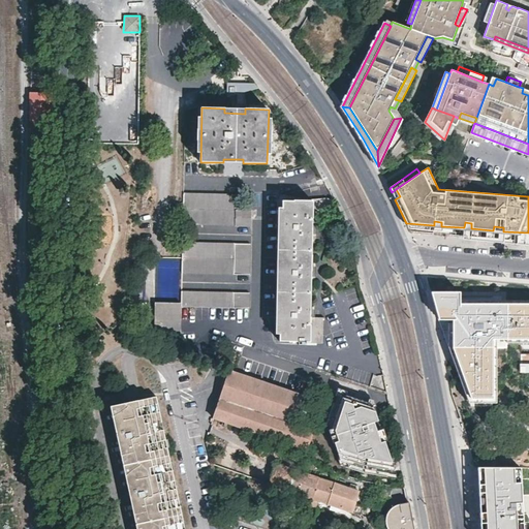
[(236,193),(184,192),(183,224),(251,225),(251,210),(235,210),(236,193)]
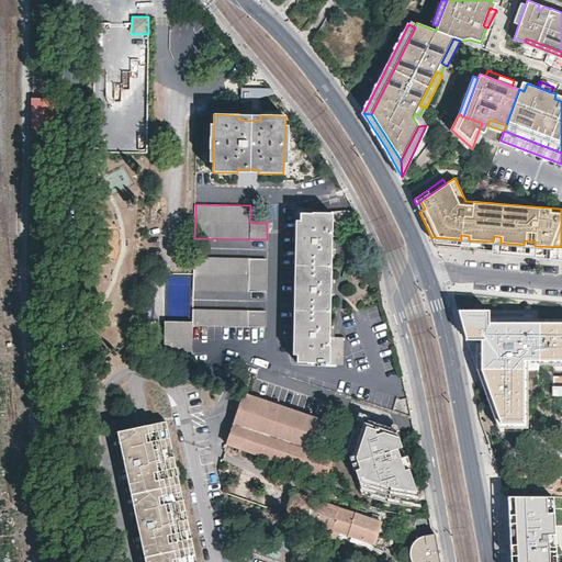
[(301,213),(300,221),(298,355),(298,363),(316,363),(317,368),(325,368),(325,363),(341,363),(341,338),(329,338),(332,240),(344,240),(344,214),(301,213)]
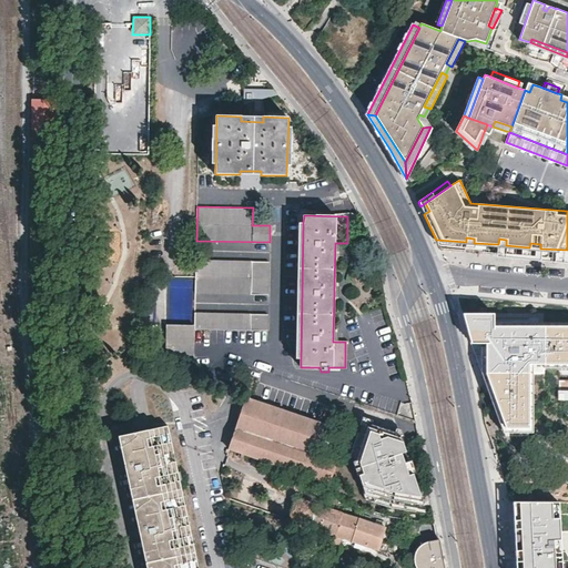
[(466,242),(437,240),(439,245),(497,250),(497,244),(474,243),(466,242)]
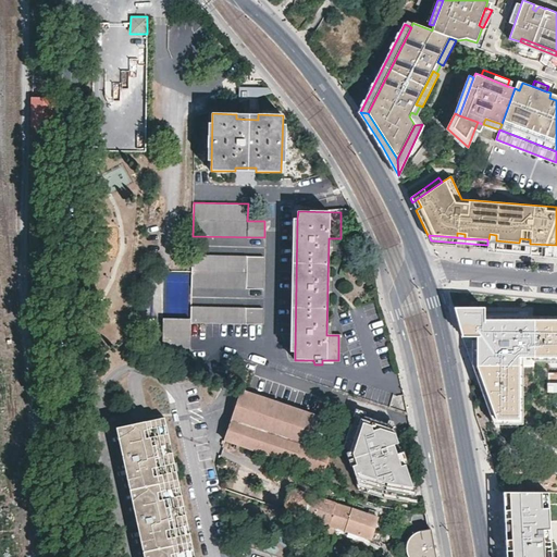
[(489,239),(487,239),(487,245),(486,248),(556,254),(556,245),(530,244),(519,243),(496,240),(489,239)]
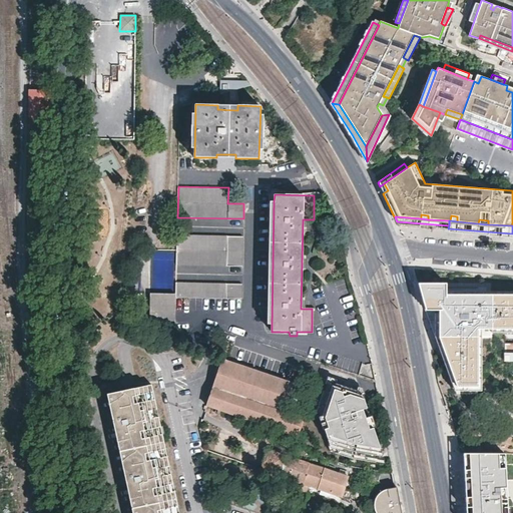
[(242,236),(176,234),(176,265),(242,266),(242,236)]
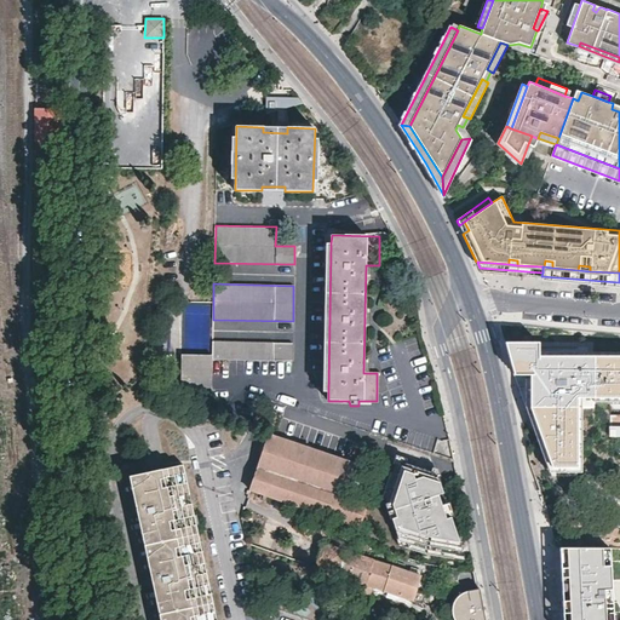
[(212,342),(212,355),(212,359),(292,361),(292,343),(212,342)]
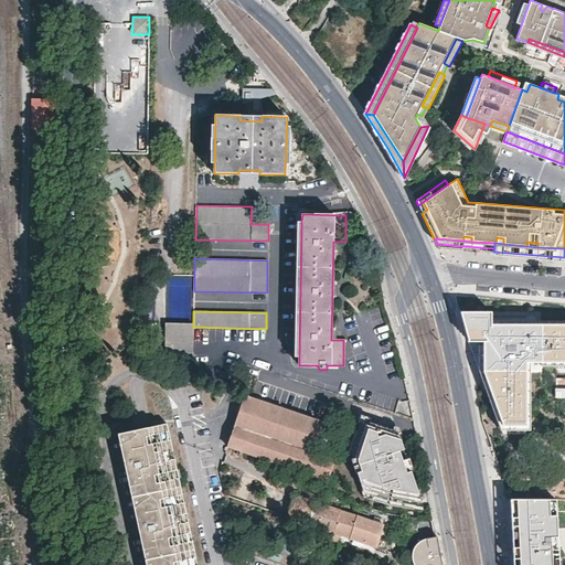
[(564,364),(564,326),(492,327),(492,313),(460,313),(468,342),(482,341),(482,374),(502,429),(529,429),(530,365),(564,364)]
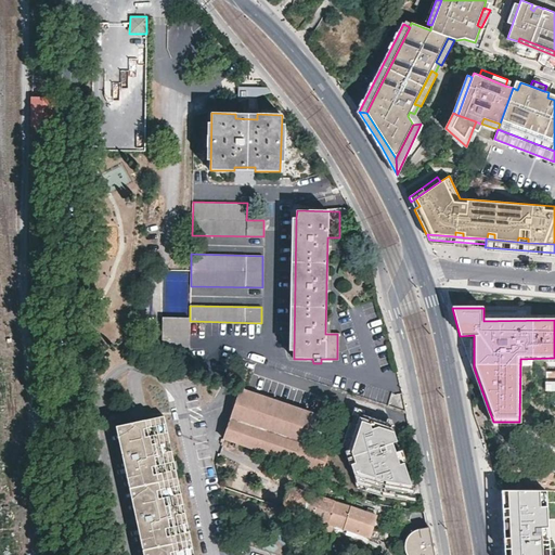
[(190,321),(190,318),(163,318),(162,346),(189,346),(190,321)]
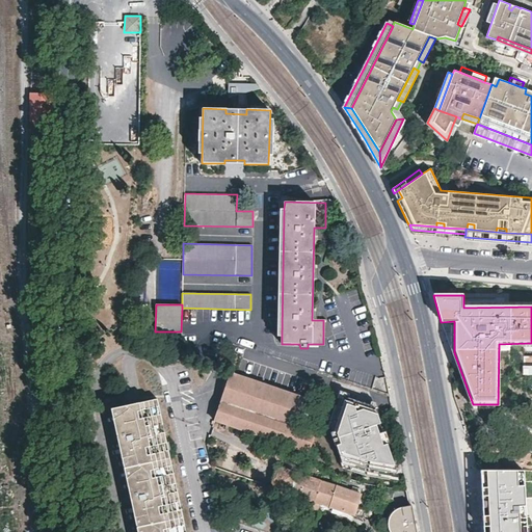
[(258,435),(308,452),(314,432),(294,425),(303,398),(230,372),(213,420),(258,435)]
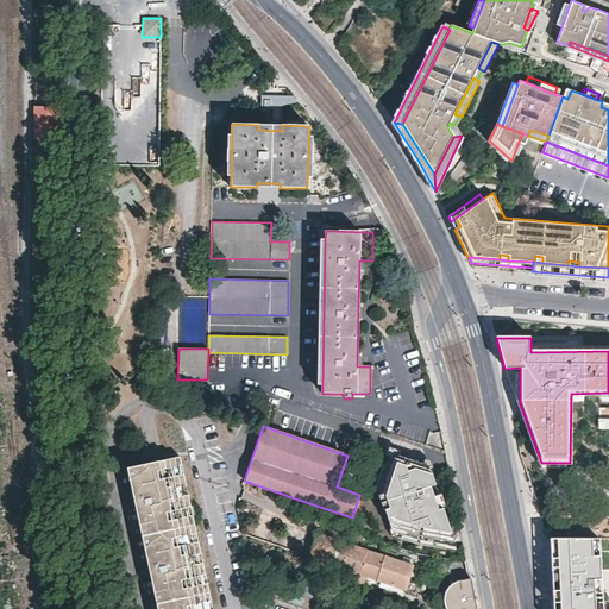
[(428,465),(427,463),(391,451),(390,453),(428,465)]
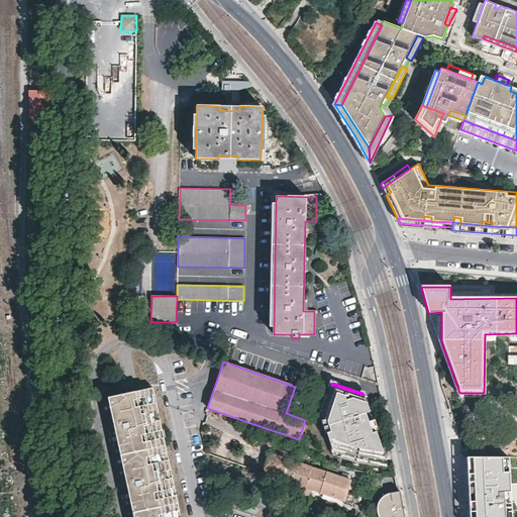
[(387,467),(364,395),(331,385),(328,395),(324,406),(341,457),(354,461),(387,467)]
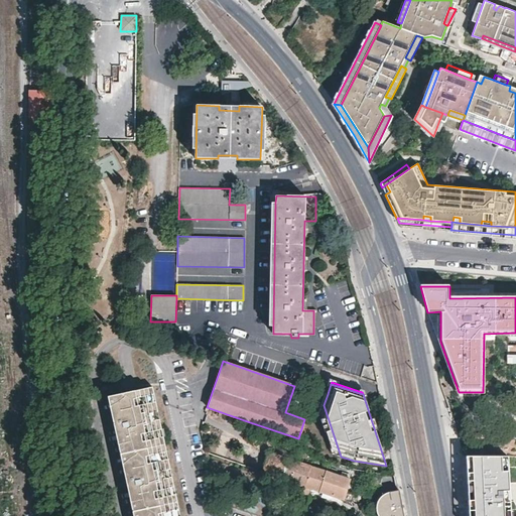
[(180,515),(152,387),(117,395),(121,415),(122,419),(118,420),(119,424),(120,429),(124,428),(135,478),(130,479),(131,483),(132,487),(137,486),(143,515),(180,515)]
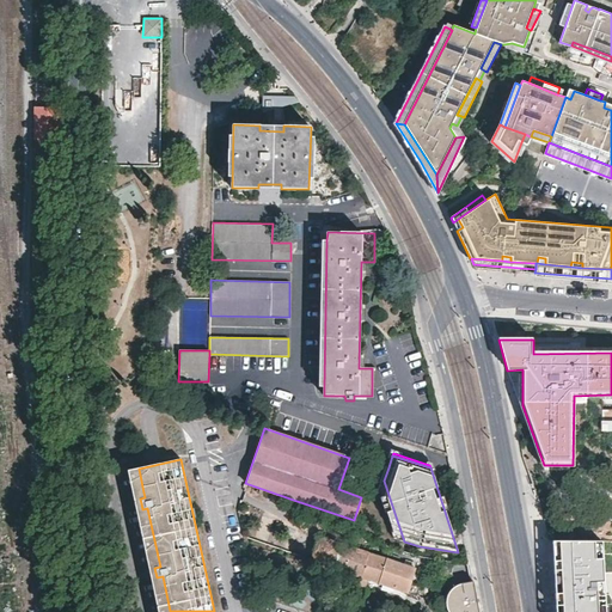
[(385,466),(379,487),(384,481),(389,467),(385,466)]
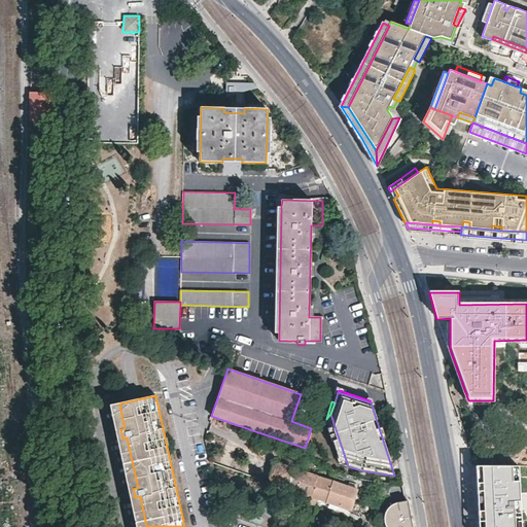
[(124,424),(119,403),(114,405),(119,425),(124,424)]
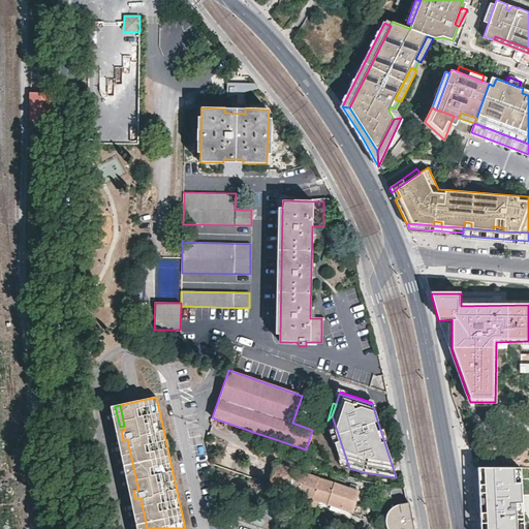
[(332,415),(328,421),(341,465),(349,468),(332,415)]
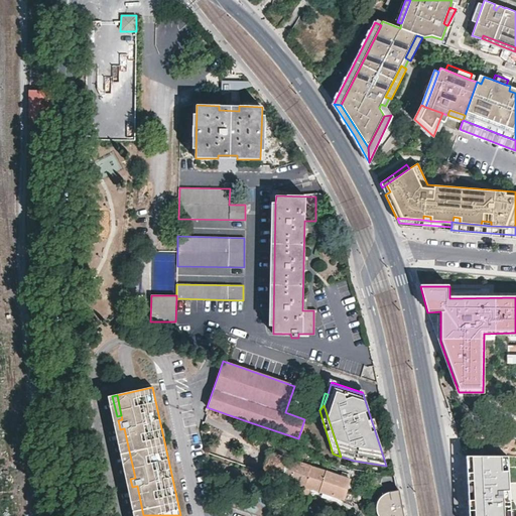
[(135,478),(124,428),(120,429),(130,479),(135,478)]
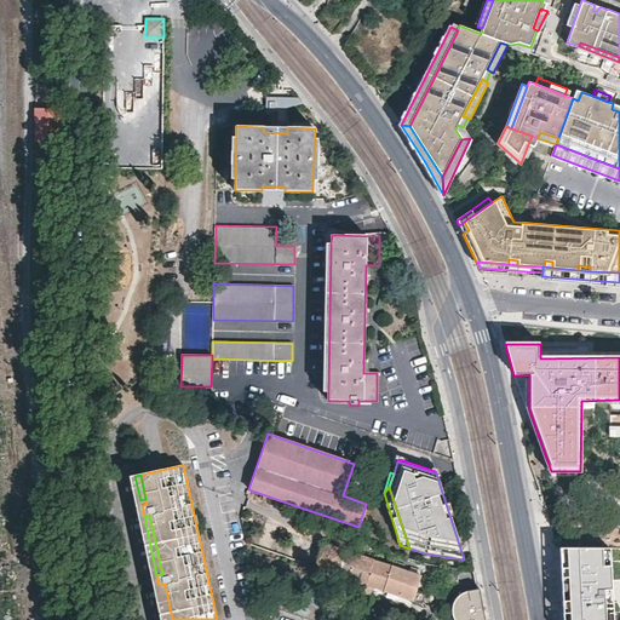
[(357,583),(366,585),(373,560),(350,552),(323,544),(315,568),(357,583)]
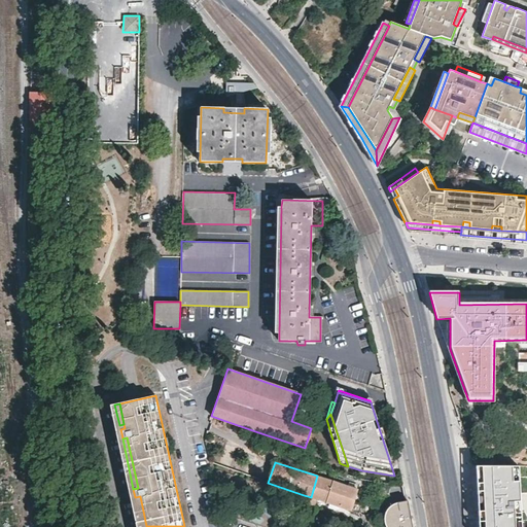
[(523,526),(521,466),(476,466),(480,526),(523,526)]
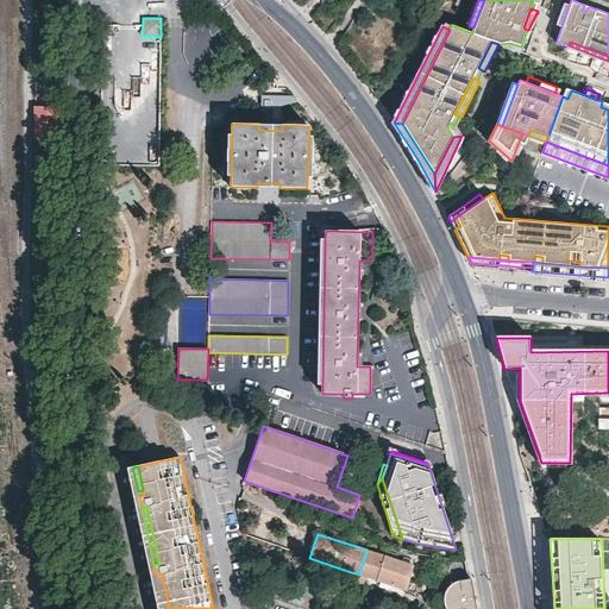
[(406,590),(409,581),(413,565),(366,550),(359,575),(406,590)]
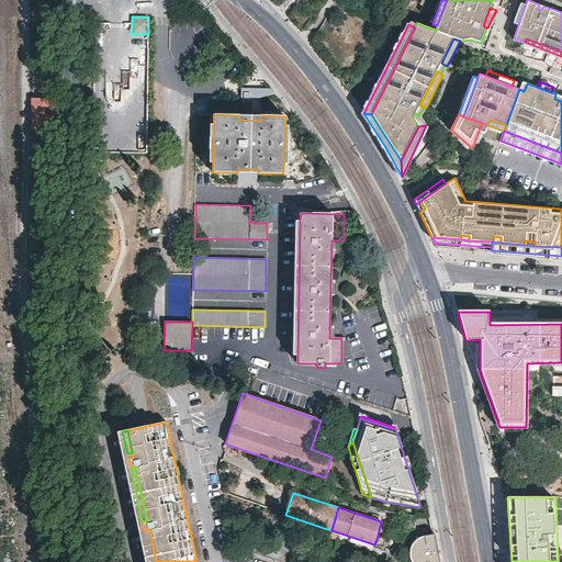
[(156,561),(149,529),(144,530),(150,561),(156,561)]
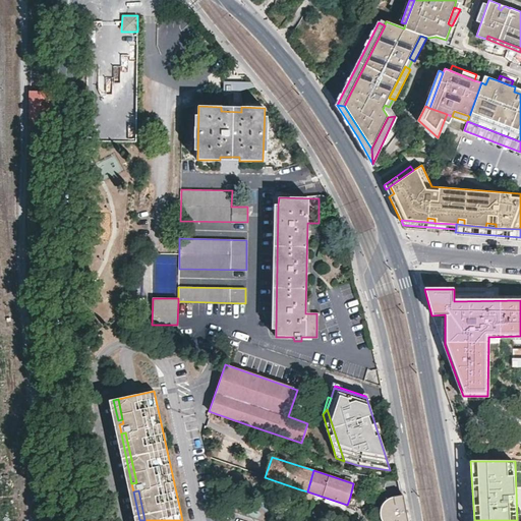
[(347,505),(355,507),(357,500),(350,497),(347,505)]
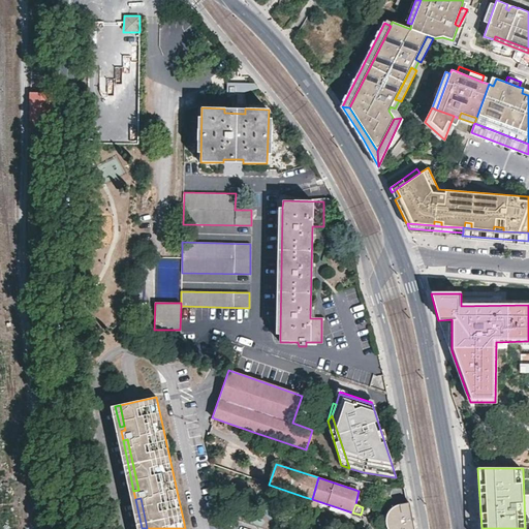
[(413,528),(410,505),(400,506),(397,507),(396,508),(394,509),(391,511),(390,514),(387,516),(386,518),(386,520),(385,523),(385,526),(386,528),(413,528)]
